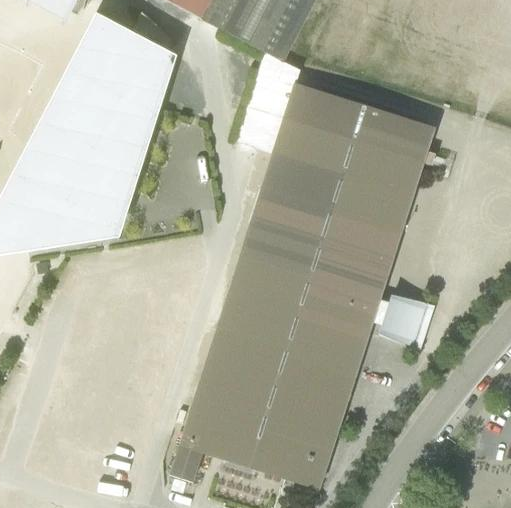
[(28,0),(65,19),(76,0),(28,0)]
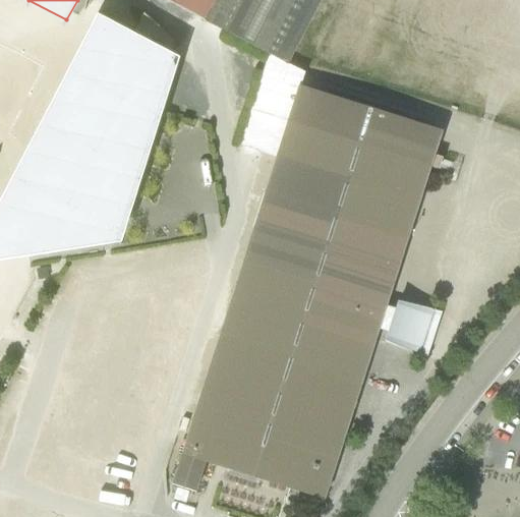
[(172,0),(205,16),(213,0),(172,0)]
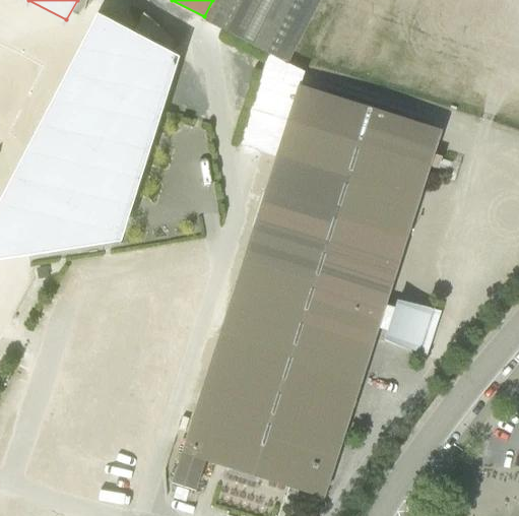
[(212,0),(204,16),(268,51),(286,60),(318,0),(212,0)]
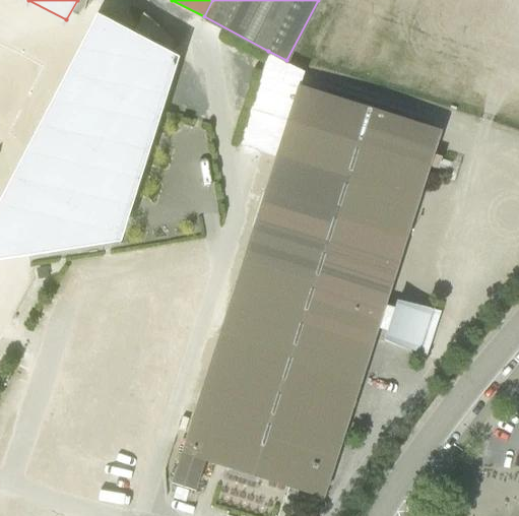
[(181,54),(99,13),(89,30),(0,201),(0,260),(121,241),(164,110),(181,54)]
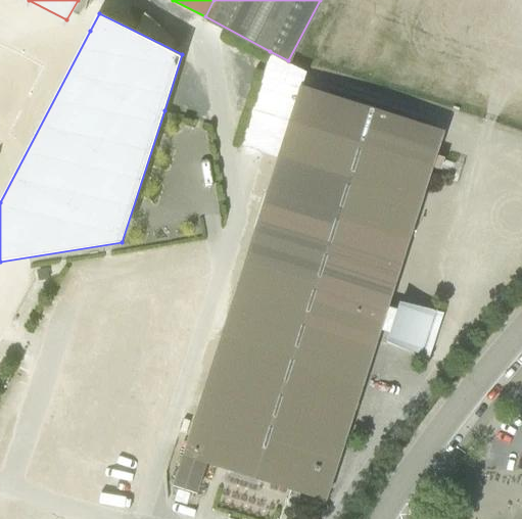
[(255,477),(324,501),(377,337),(429,358),(445,310),(391,295),(442,129),(370,106),(302,84),(307,71),(288,60),(270,51),(241,143),(278,153),(187,455),(255,477)]
